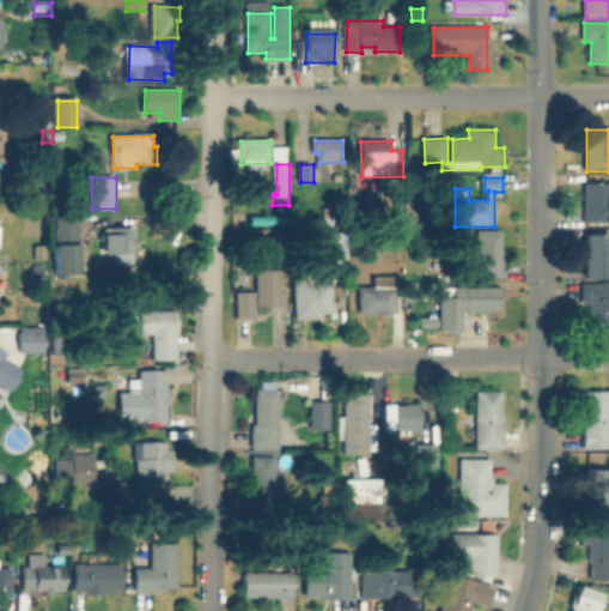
[(608,223),(585,223),(586,183),(608,183),(608,223)]
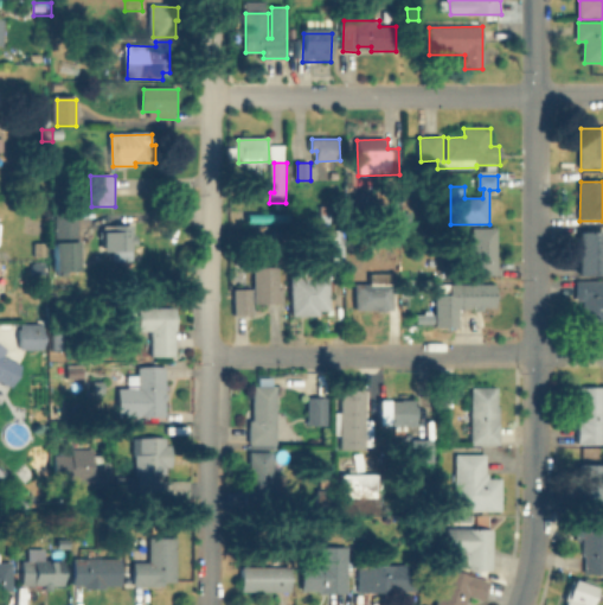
[(414,214),(414,227),(397,227),(397,214),(414,214)]
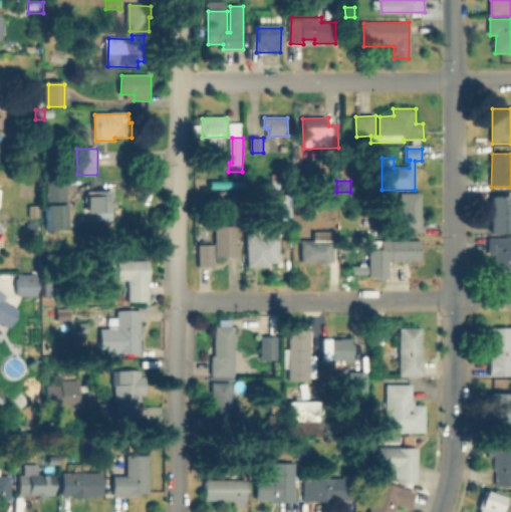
[(67,201),(67,232),(49,232),(49,204),(47,204),(47,185),(67,185),(67,201)]
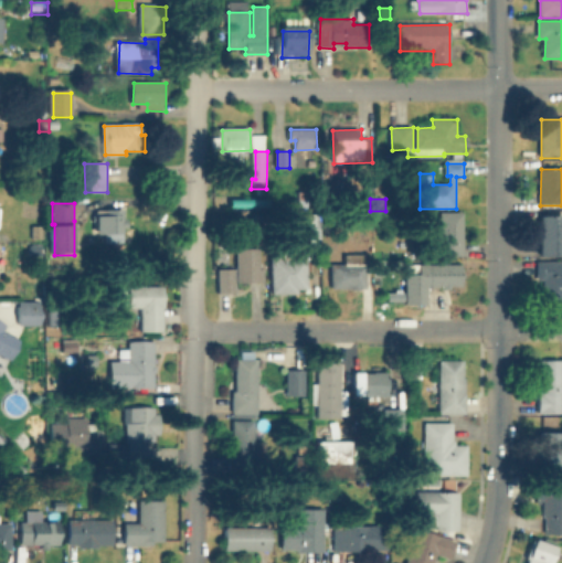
[(128,227),(128,248),(107,248),(107,237),(101,236),(101,213),(128,213),(128,227)]
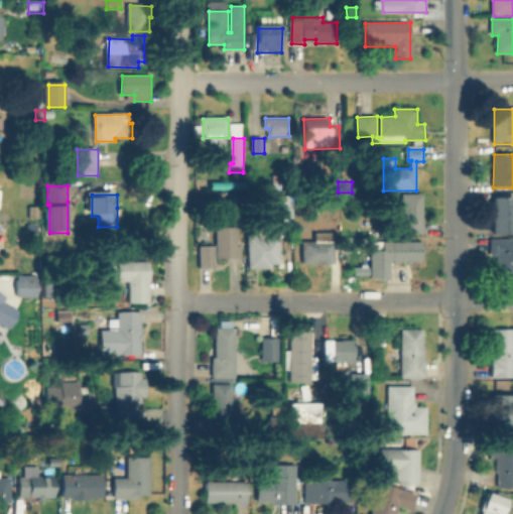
[(424,195),(424,234),(404,235),(403,195),(424,195)]
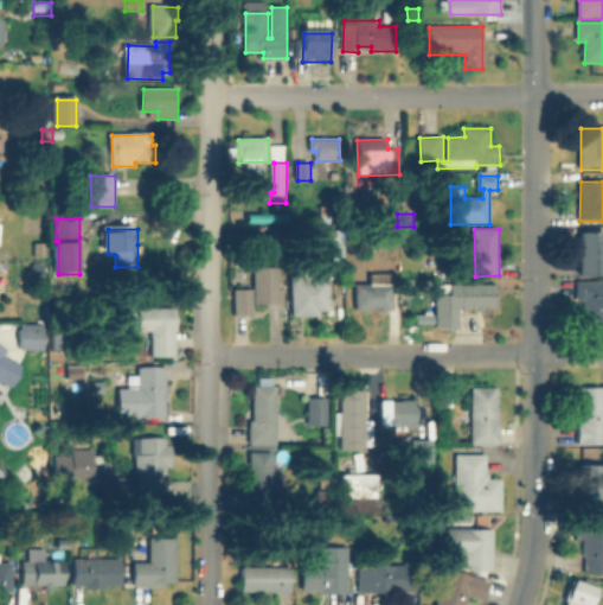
[(602,275),(581,275),(581,233),(602,233),(602,275)]
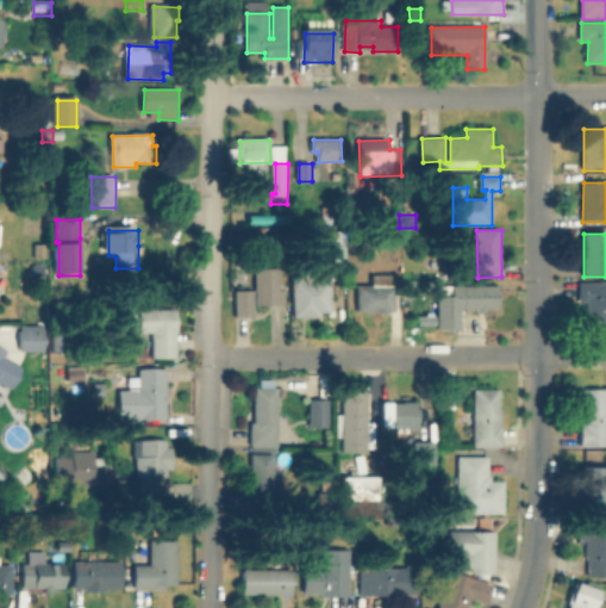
[(49,244),(49,258),(37,258),(37,246),(49,244)]
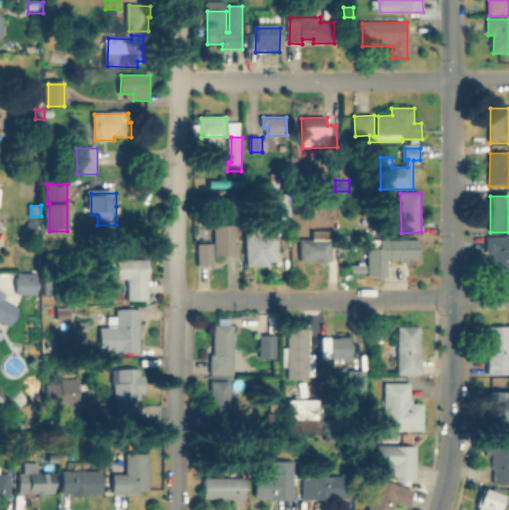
[(39,232),(29,232),(29,224),(39,224),(39,232)]
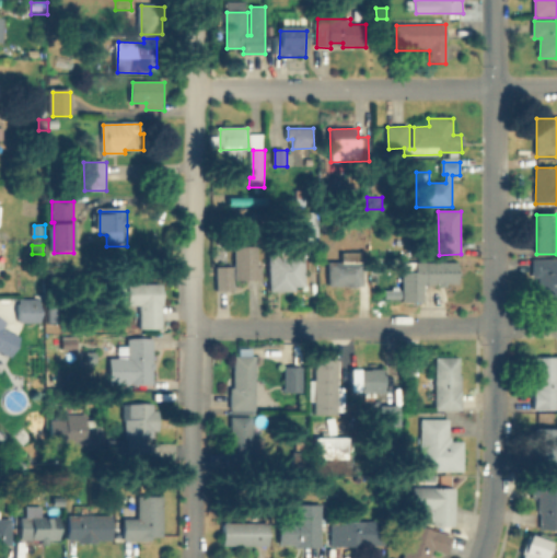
[(262,246),(262,267),(265,267),(265,280),(238,280),(238,246),(262,246)]
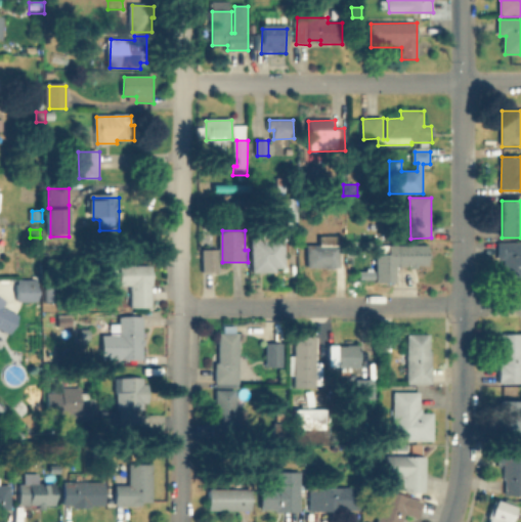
[(289,241),(290,268),(277,268),(277,272),(255,273),(255,235),(273,234),(273,241),(289,241)]
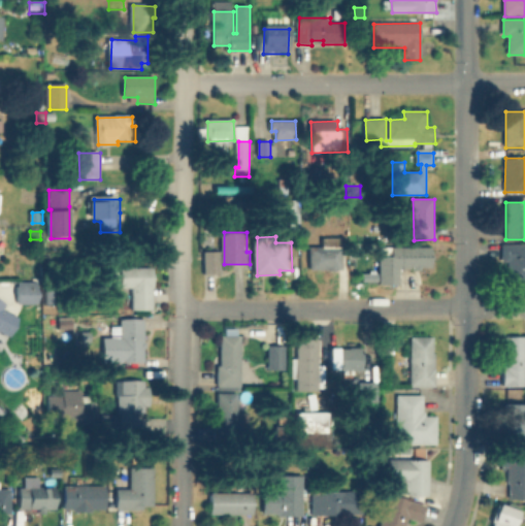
[(343,237),(345,270),(312,270),(312,248),(324,248),(324,238),(343,237)]
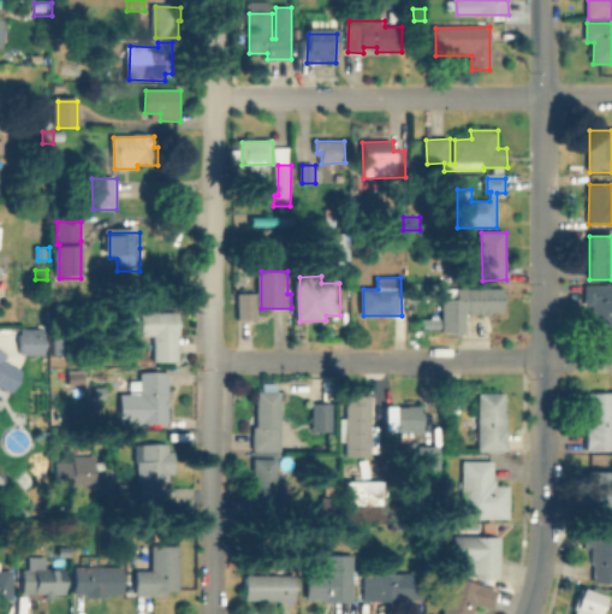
[(611,328),(594,328),(594,306),(587,306),(587,287),(611,287),(611,328)]
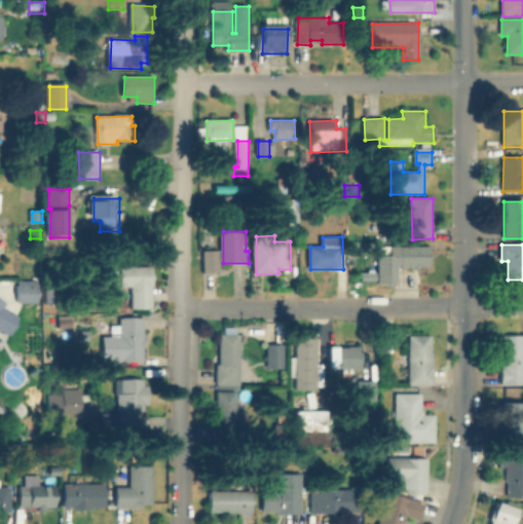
[(432,247),(431,267),(400,267),(400,284),(380,284),(380,249),(391,250),(391,247),(432,247)]
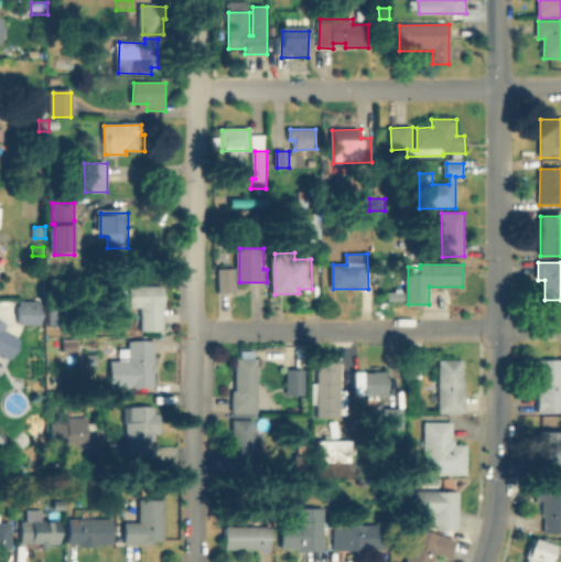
[(236,272),(236,293),(218,293),(219,272),(236,272)]
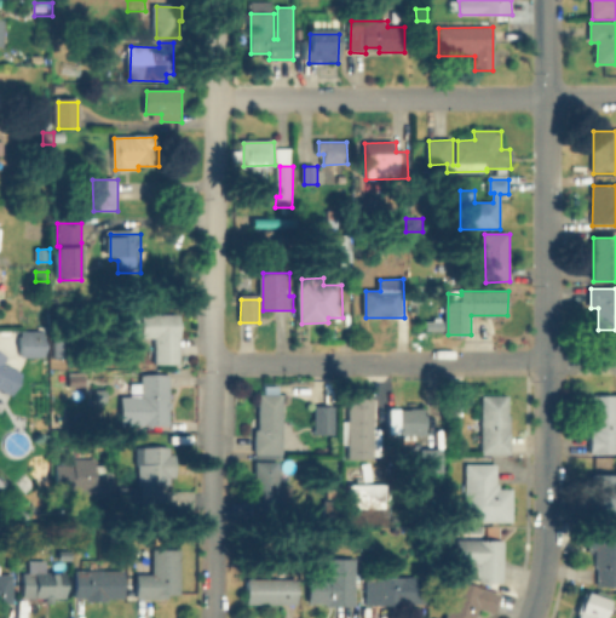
[(179,315),(180,364),(156,364),(156,347),(144,347),(144,315),(179,315)]
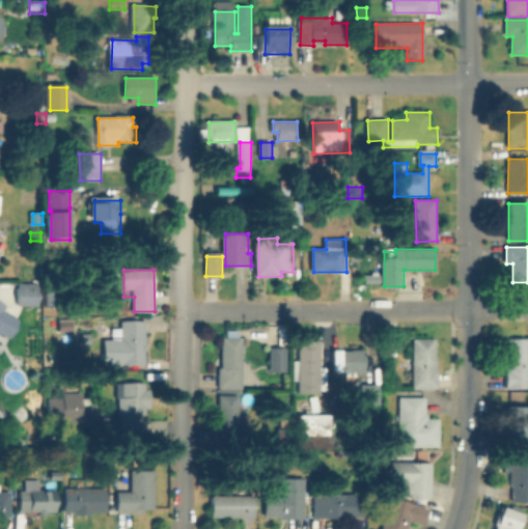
[(37,287),(38,306),(19,306),(19,287),(37,287)]
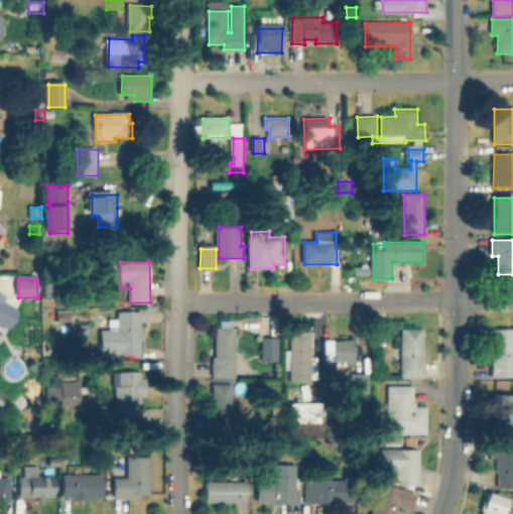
[(56,283),(56,303),(48,303),(48,282),(56,283)]
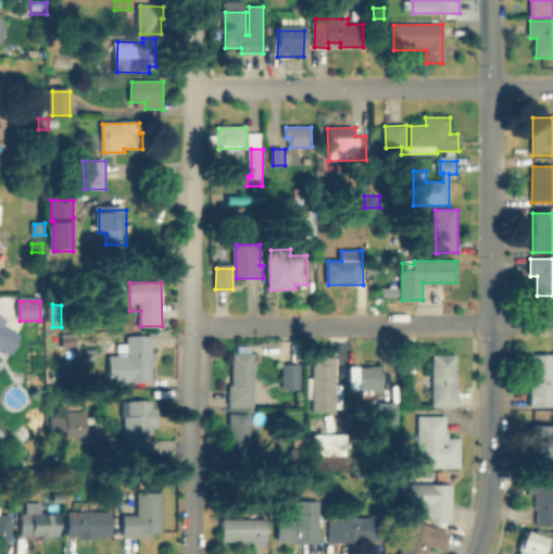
[(22,337),(13,357),(0,351),(0,317),(8,322),(4,329),(22,337)]
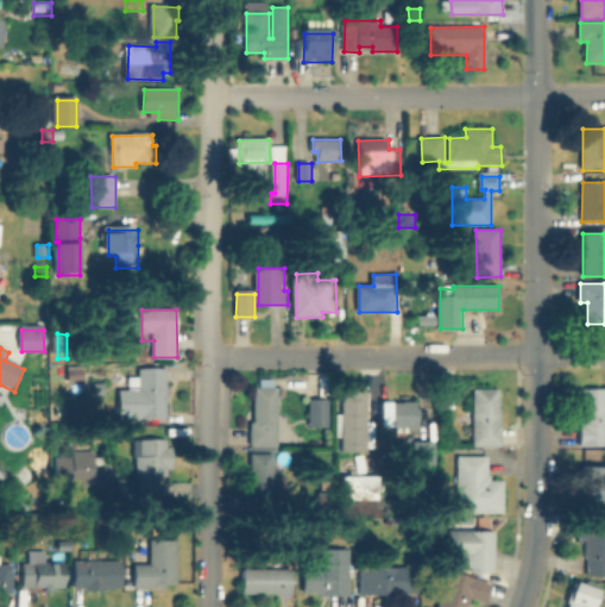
[(86,371),(86,381),(70,381),(70,371),(86,371)]
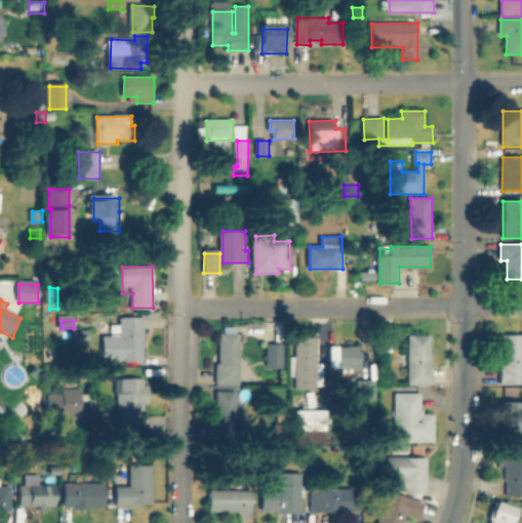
[(146,321),(145,363),(106,363),(106,338),(120,338),(120,321),(146,321)]
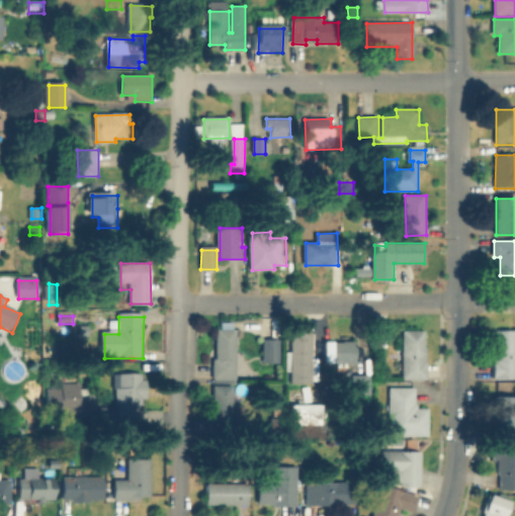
[(238,330),(238,378),(215,379),(215,359),(218,359),(218,330),(238,330)]
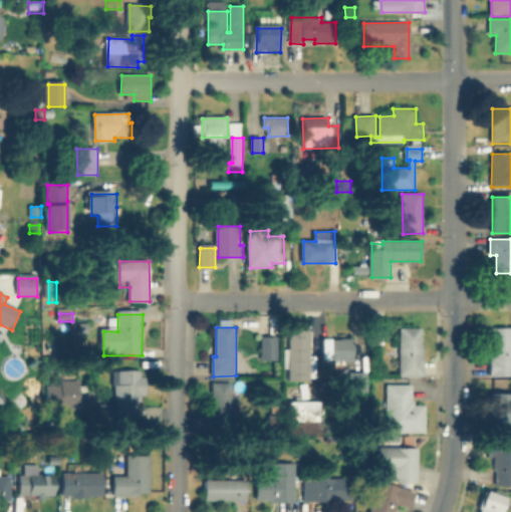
[(510,376),(491,376),(490,328),(510,327),(510,376)]
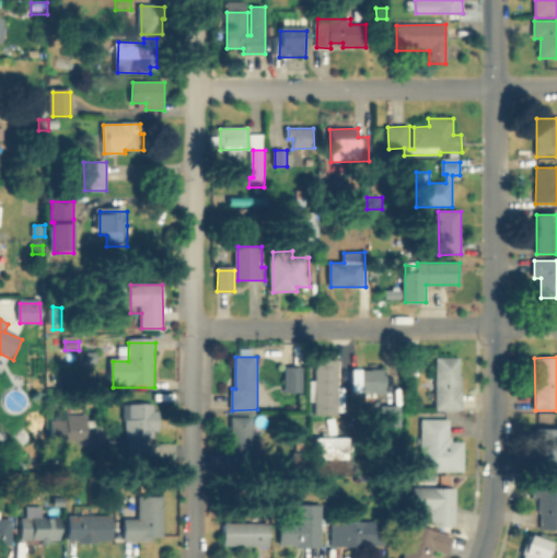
[(462,358),(462,409),(437,410),(437,403),(429,403),(429,390),(437,390),(437,358),(462,358)]
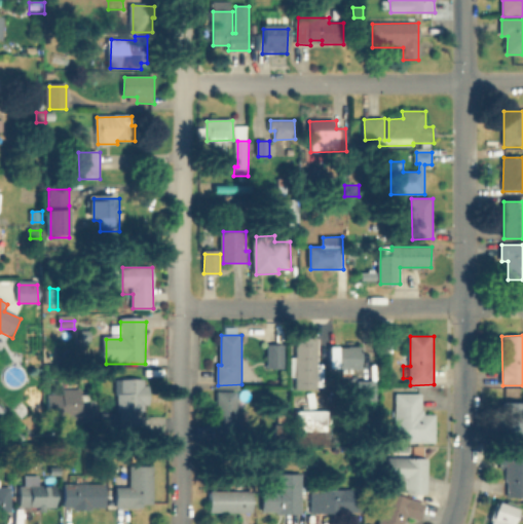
[(318,346),(318,393),(294,393),(294,357),(299,357),(299,342),(318,342),(318,346)]
